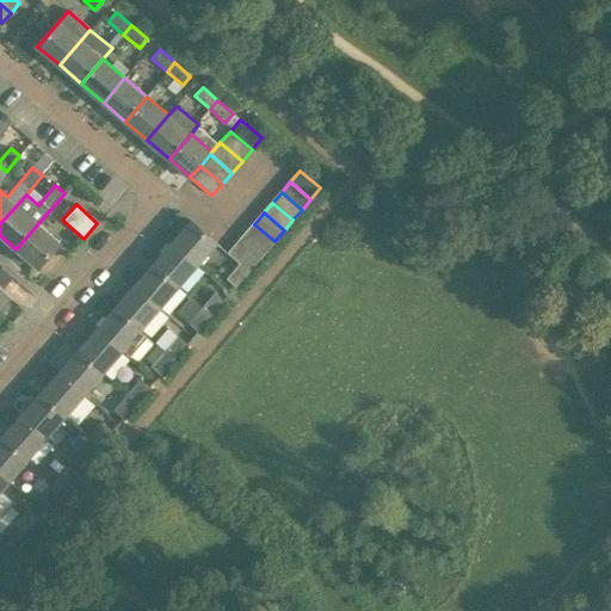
[(190,220),(171,242),(196,265),(216,241),(190,220)]
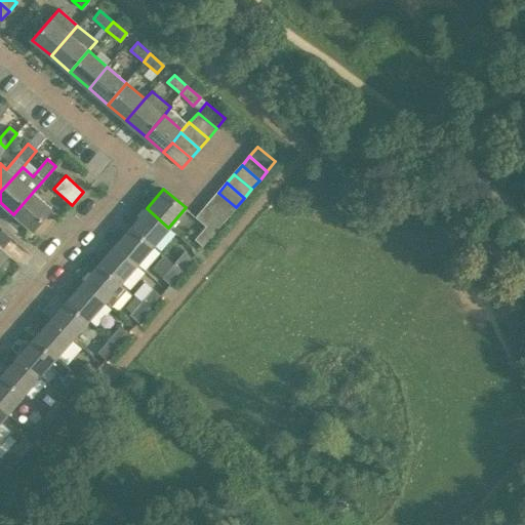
[(51,208),(33,192),(13,214),(33,231),(51,208)]
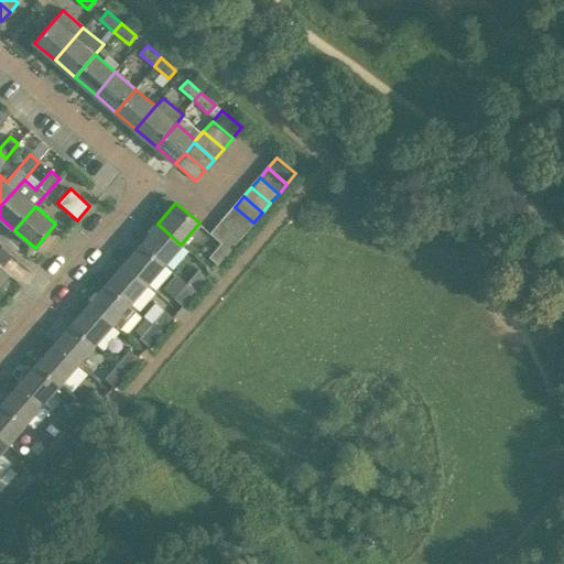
[(253,223),(235,207),(227,216),(246,231),(253,223)]
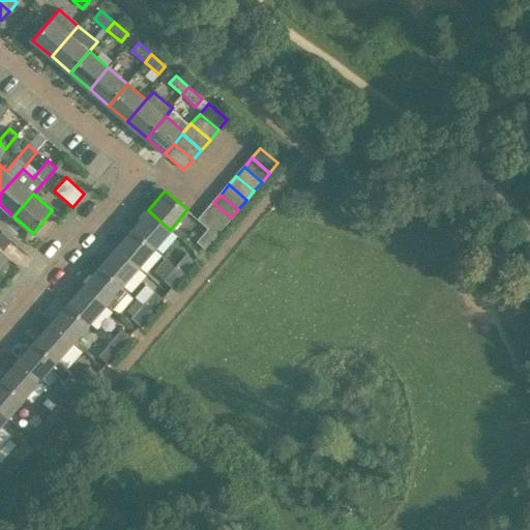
[(231,217),(213,203),(206,211),(224,227),(231,217)]
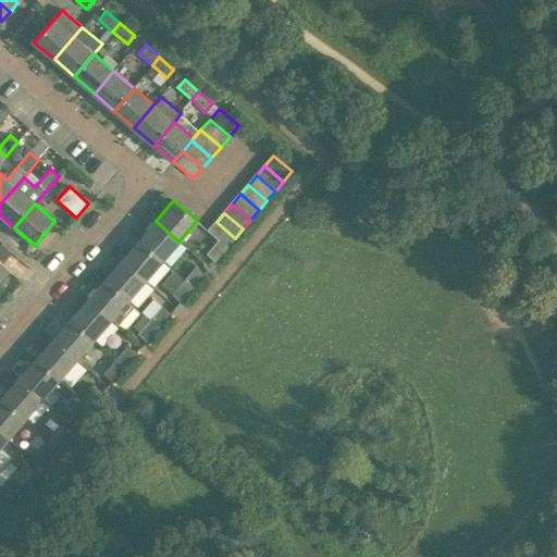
[(156,221),(138,240),(161,261),(178,242),(156,221)]
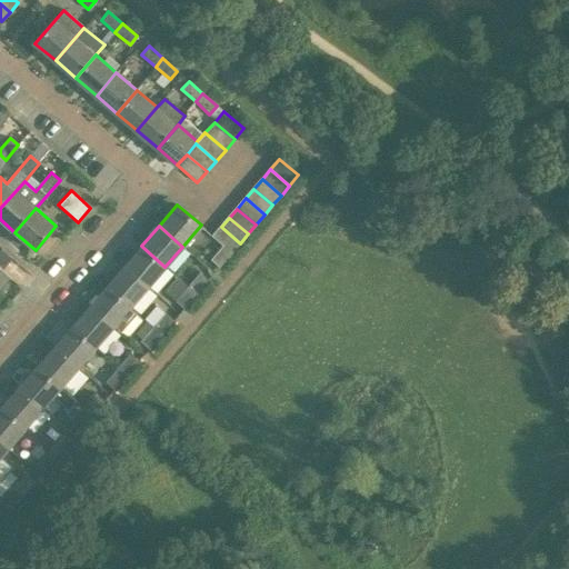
[(223,247),(231,253),(240,243),(221,227),(212,237),(223,247)]
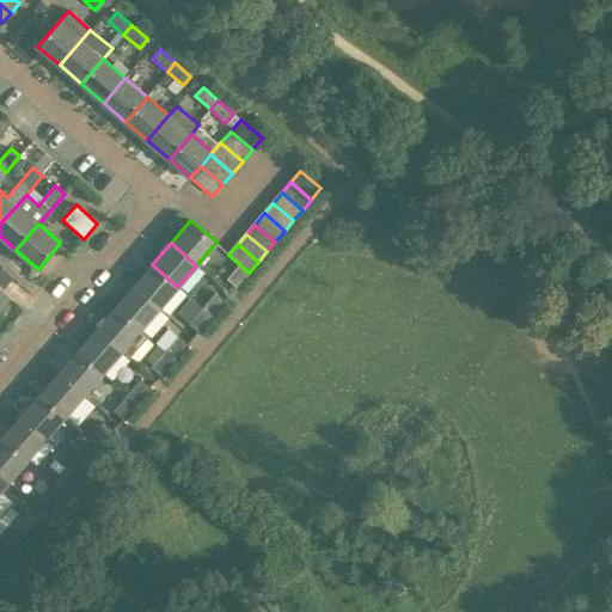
[(159,308),(177,287),(152,264),(133,287),(159,308)]
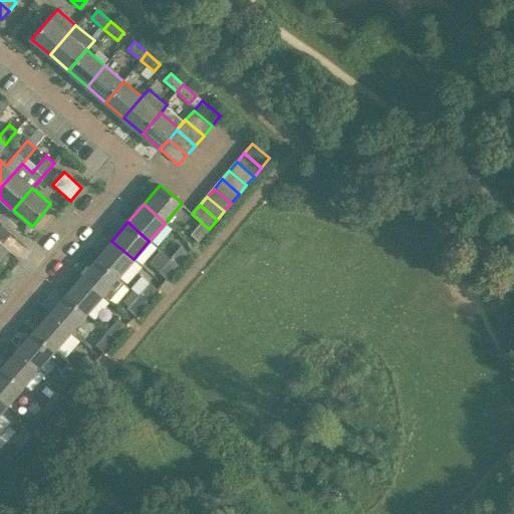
[(199,241),(209,229),(202,223),(191,235),(199,241)]
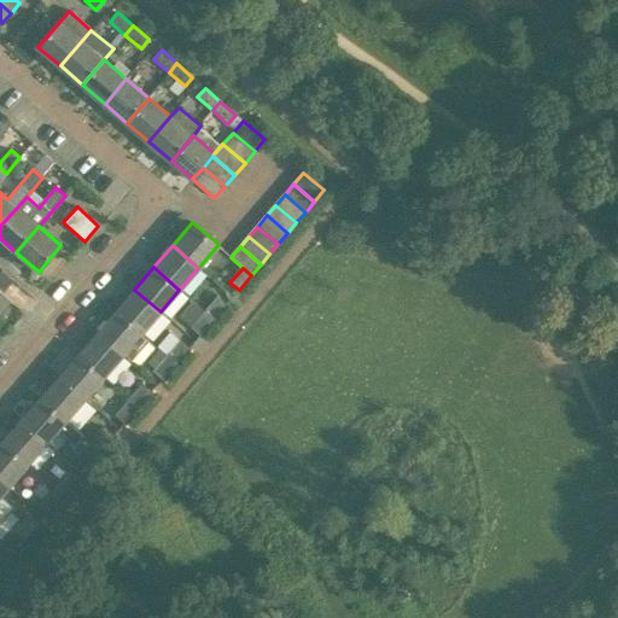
[(3,273),(0,275),(0,286),(6,292),(15,283),(3,273)]
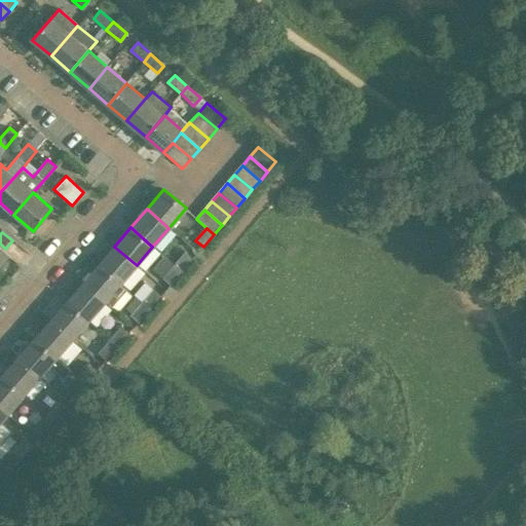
[(114,247),(99,265),(120,284),(137,265),(114,247)]
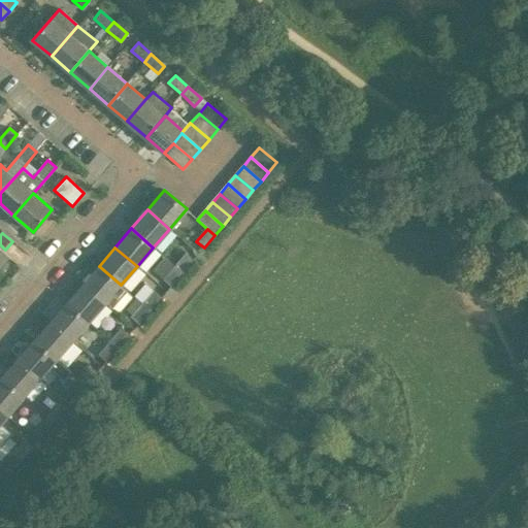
[(0,270),(9,260),(1,253),(0,253),(0,270)]
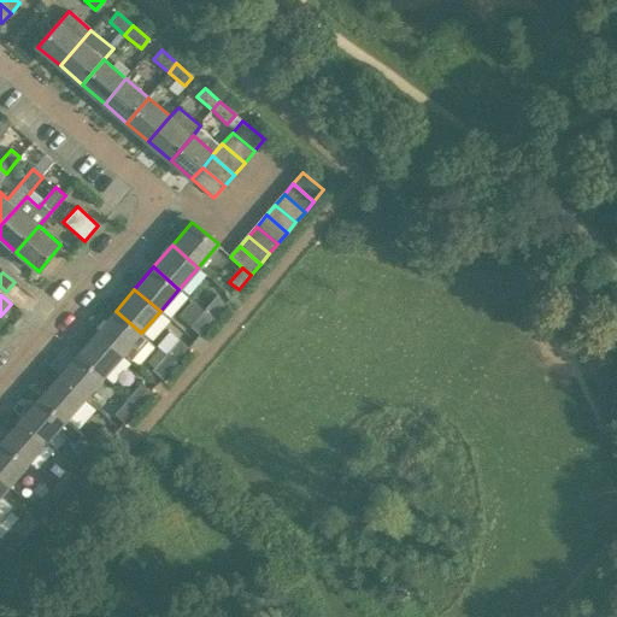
[(217,297),(205,311),(213,319),(227,304),(217,297)]
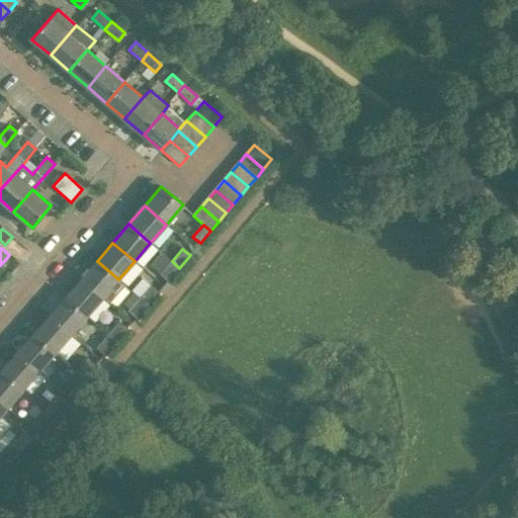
[(118,279),(97,261),(81,279),(102,297),(103,298),(104,297),(110,303),(124,286),(118,280),(119,280),(118,279)]
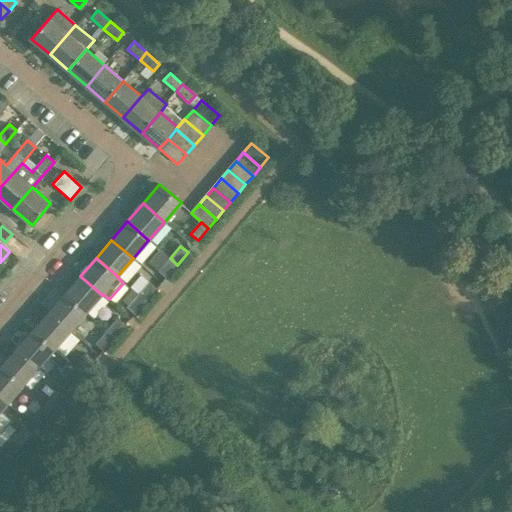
[(165,278),(177,265),(170,258),(158,272),(165,278)]
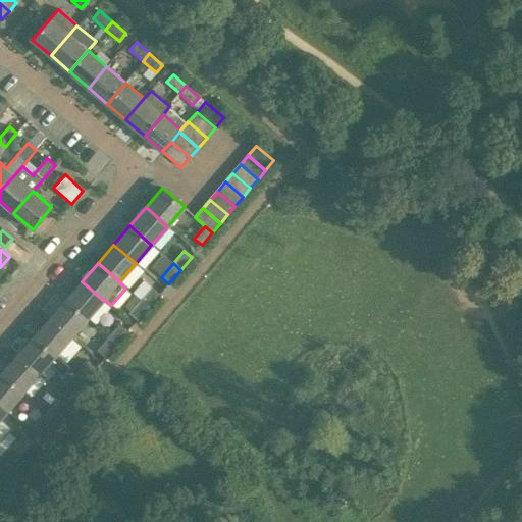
[(82,281),(65,300),(87,319),(103,300),(82,281)]
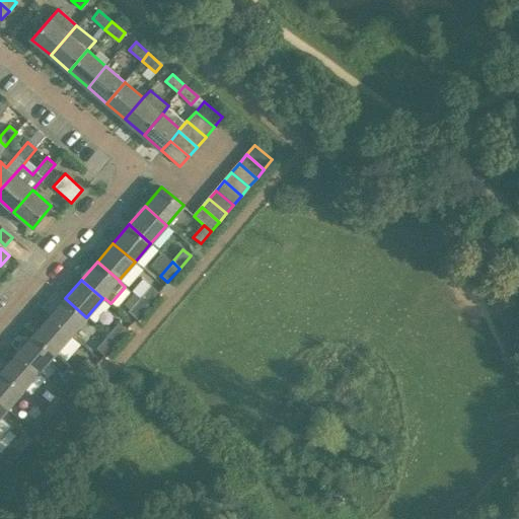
[(151,286),(140,299),(148,305),(159,293),(151,286)]
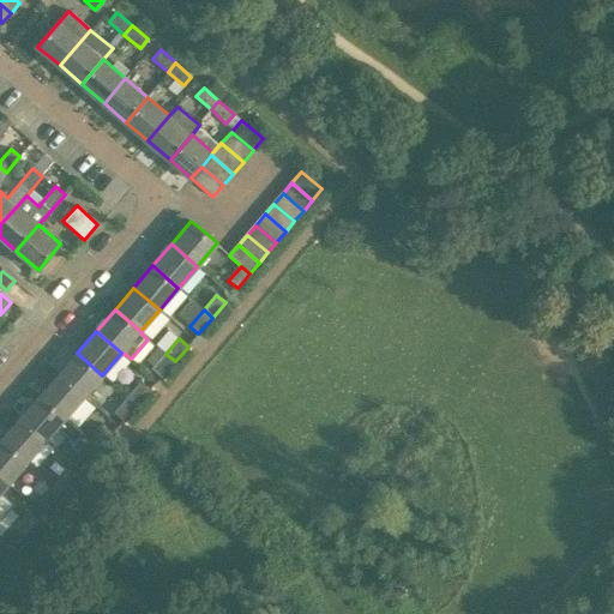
[(84,397),(102,375),(77,353),(59,374),(84,397)]
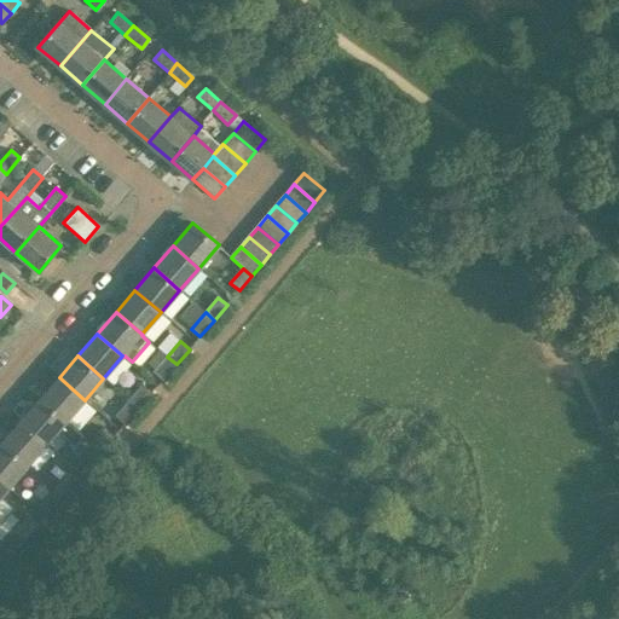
[(162,380),(177,364),(167,357),(154,372),(162,380)]
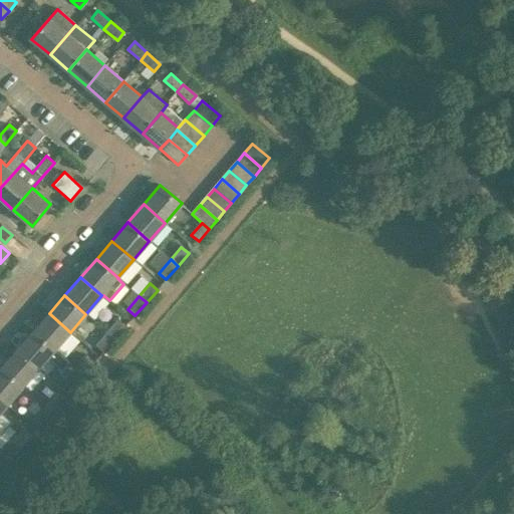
[(49,313),(33,332),(54,350),(70,332),(49,313)]
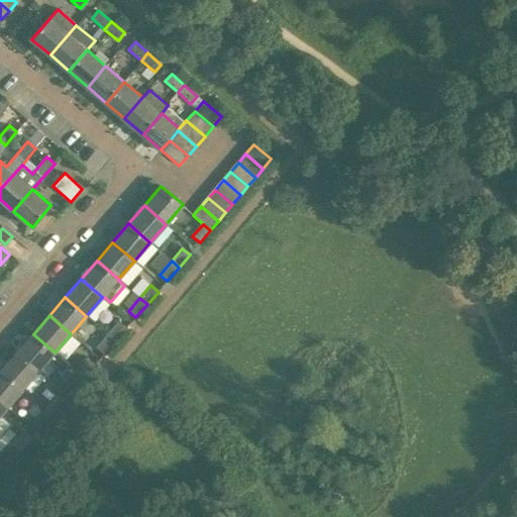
[(119,322),(108,334),(115,341),(126,328),(119,322)]
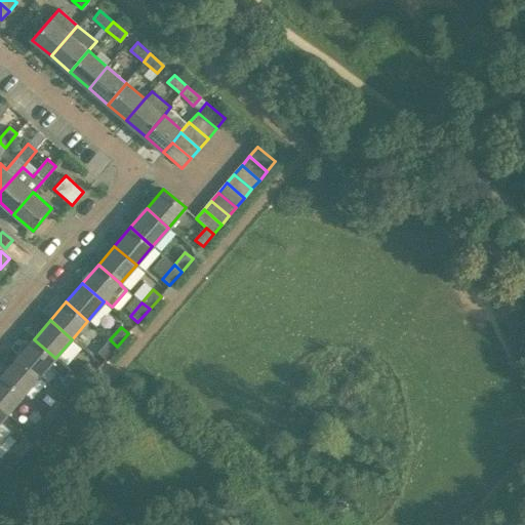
[(77,377),(55,358),(34,339),(17,358),(39,376),(49,366),(71,385),(77,377)]
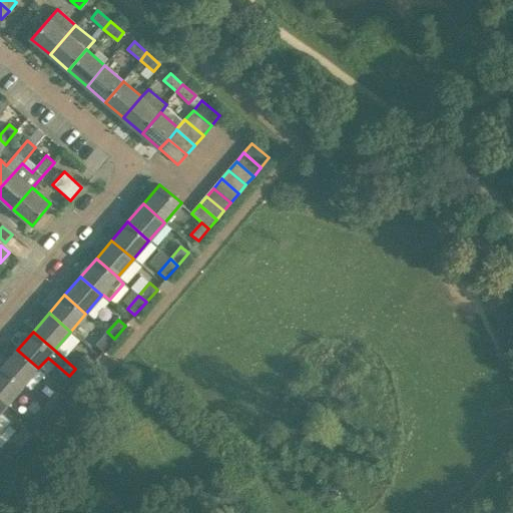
[(103,352),(114,339),(107,332),(96,346),(103,352)]
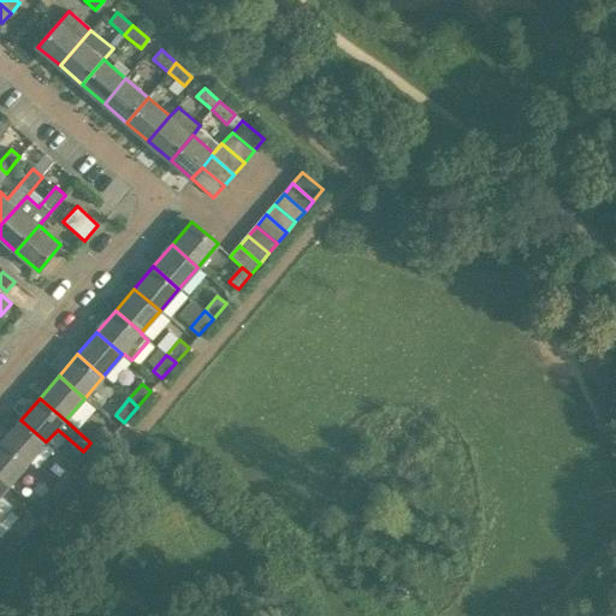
[(21,420),(1,442),(28,463),(46,442),(21,420)]
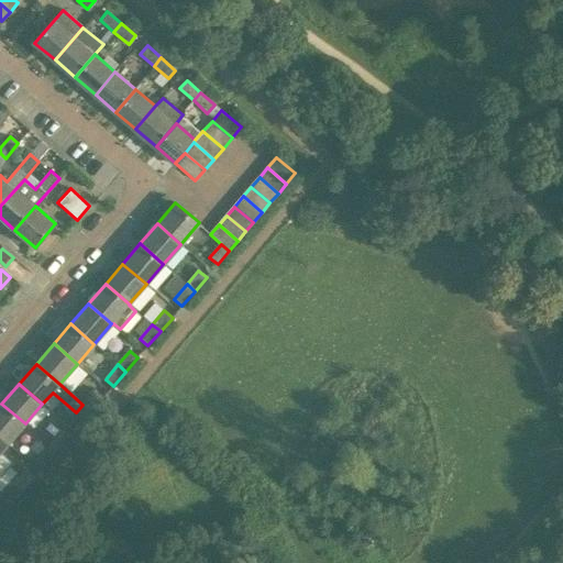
[(95,390),(84,405),(91,411),(103,398),(95,390)]
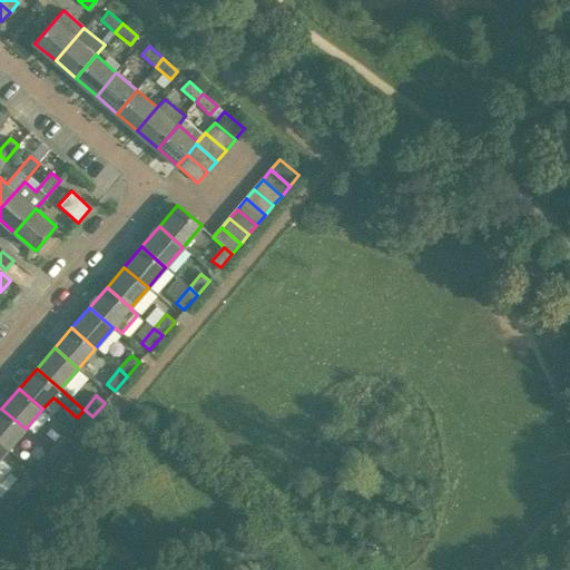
[(0,442),(8,450),(26,429),(1,409),(0,410),(0,442)]
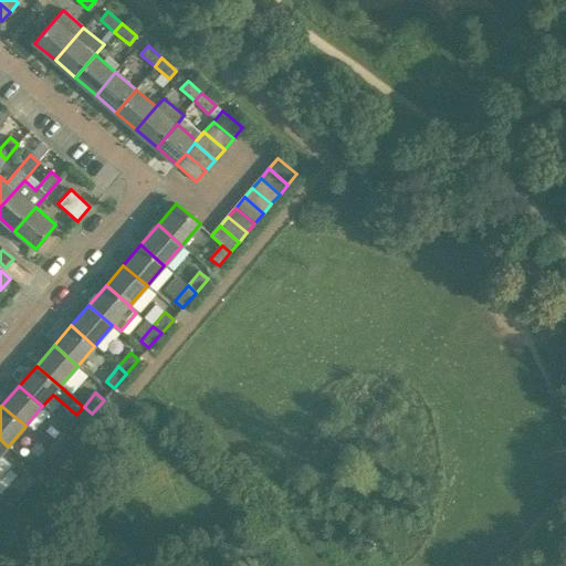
[(80,428),(92,413),(84,407),(71,421),(80,428)]
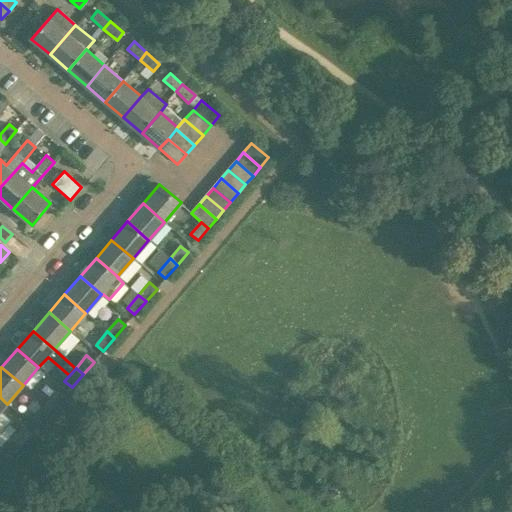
[(55,392),(44,404),(52,411),(63,398),(55,392)]
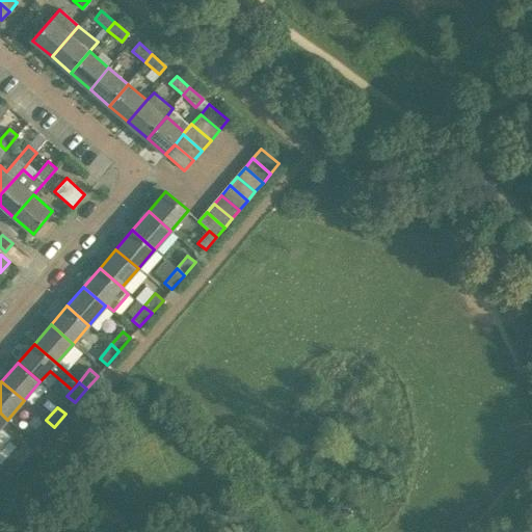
[(0,428),(0,427),(7,420),(0,413),(0,446),(8,436),(0,428)]
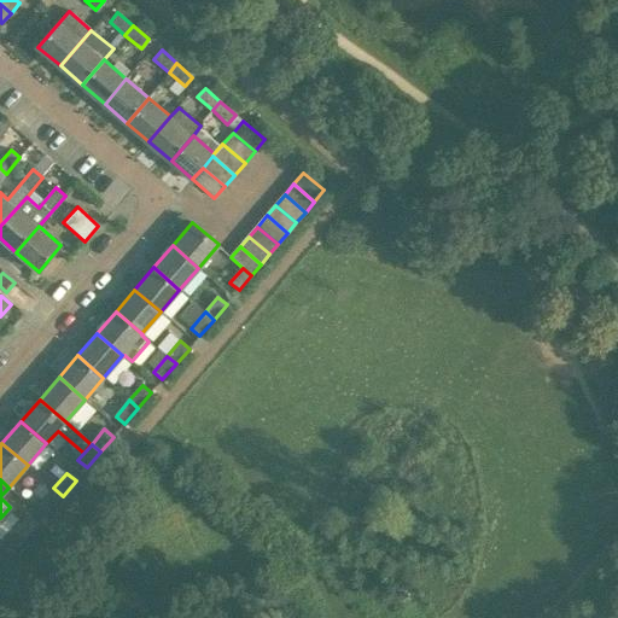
[(48,512),(63,496),(53,488),(40,503),(48,512)]
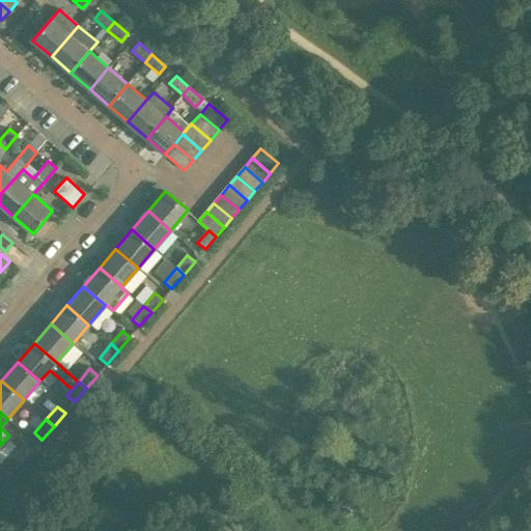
[(12,457),(21,465),(32,451),(24,444),(12,457)]
